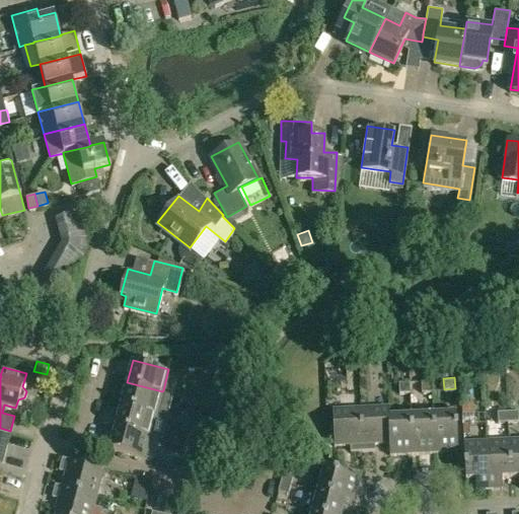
[(421,379),(421,390),(432,389),(432,378),(421,379)]
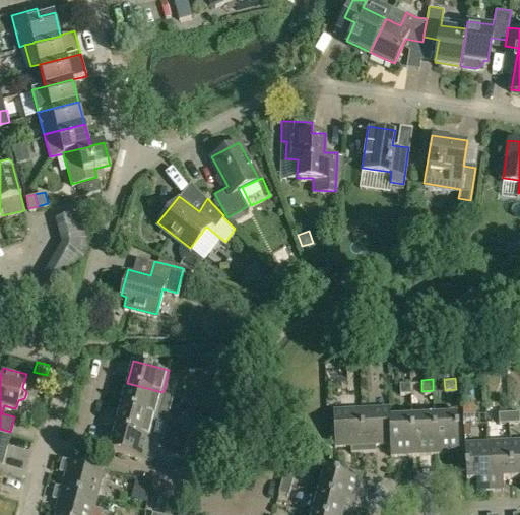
[(399,381),(399,392),(410,391),(410,380),(399,381)]
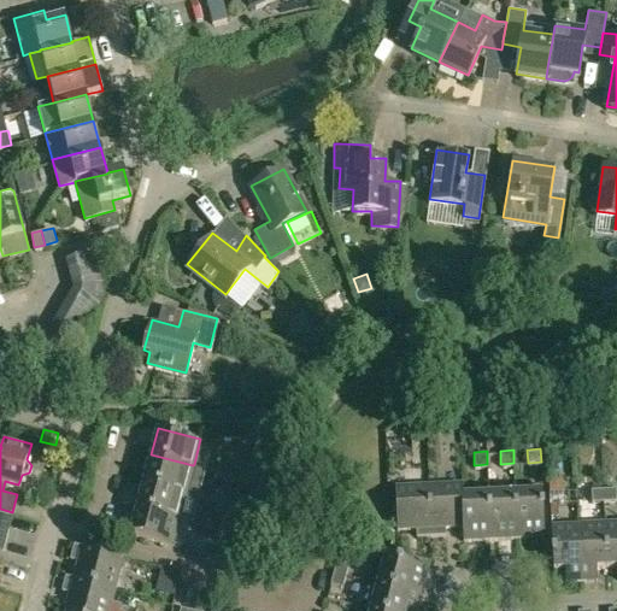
[(151,454),(144,480),(187,491),(187,492),(204,495),(204,492),(203,492),(200,487),(205,468),(194,464),(193,465),(151,454)]
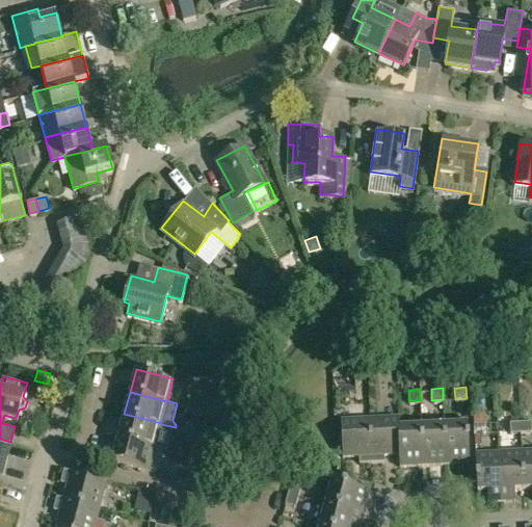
[(214,414),(219,416),(224,417),(228,406),(217,404),(214,414)]
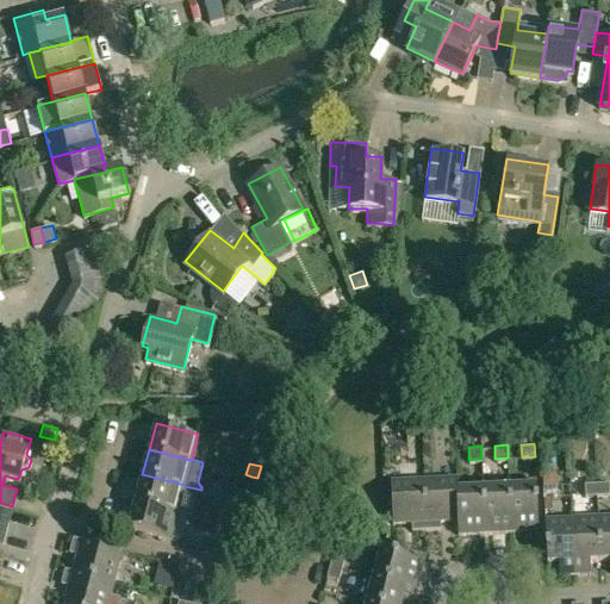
[(142,474),(136,499),(178,510),(185,486),(185,485),(142,474)]
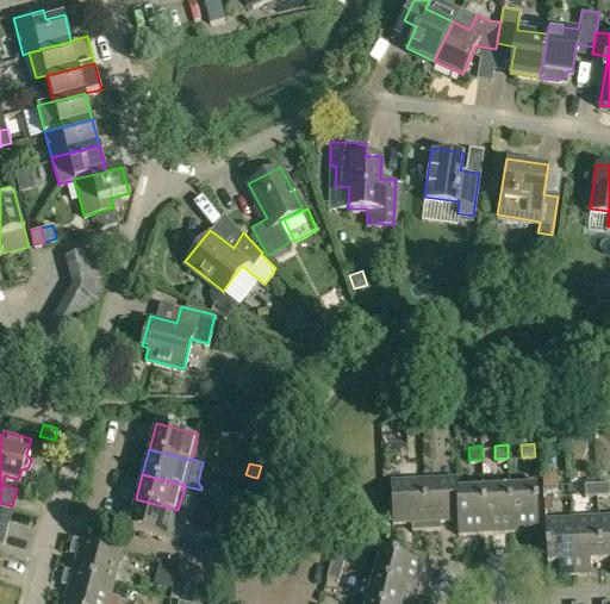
[(456,474),(448,475),(450,518),(456,517),(458,531),(480,530),(478,486),(458,487),(456,474)]
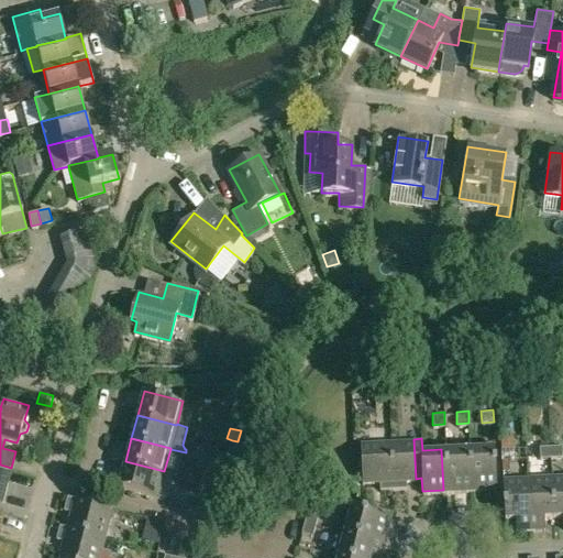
[(414,439),(388,440),(390,488),(407,487),(406,479),(416,479),(414,439)]
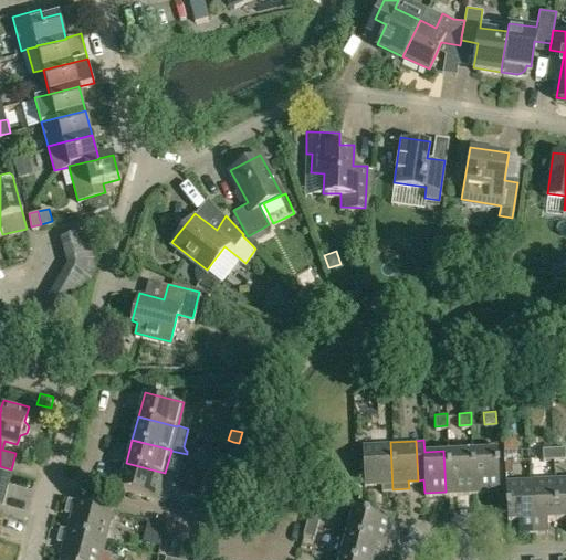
[(242,454),(244,444),(239,443),(233,442),(231,452),(242,454)]
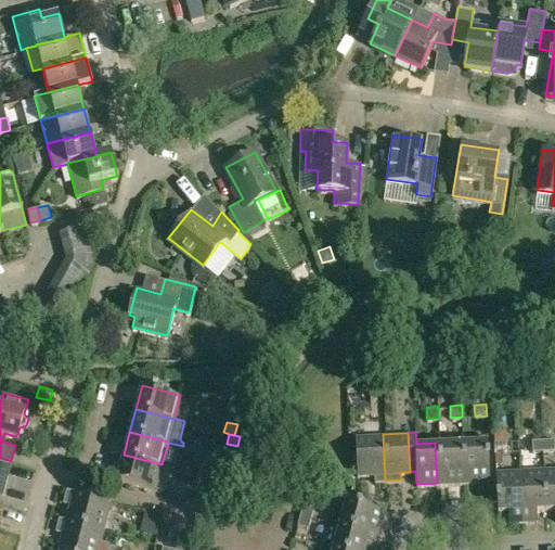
[(357,474),(374,473),(374,481),(385,481),(383,434),(356,435),(357,474)]
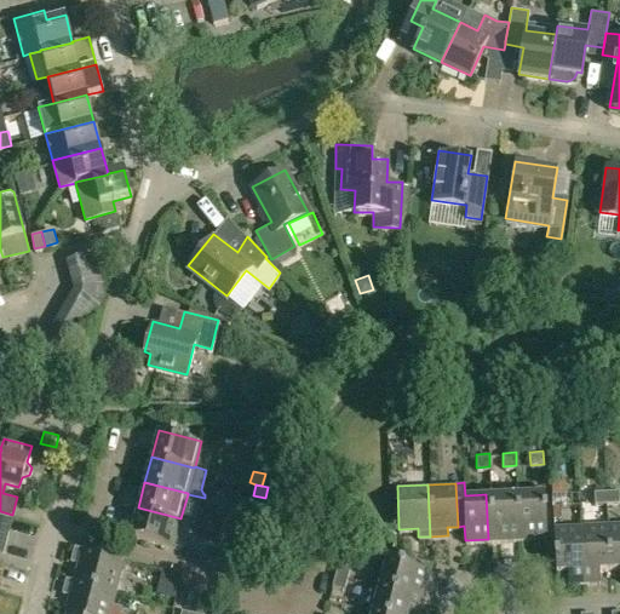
[(593,503),(607,501),(606,488),(593,489),(593,503)]
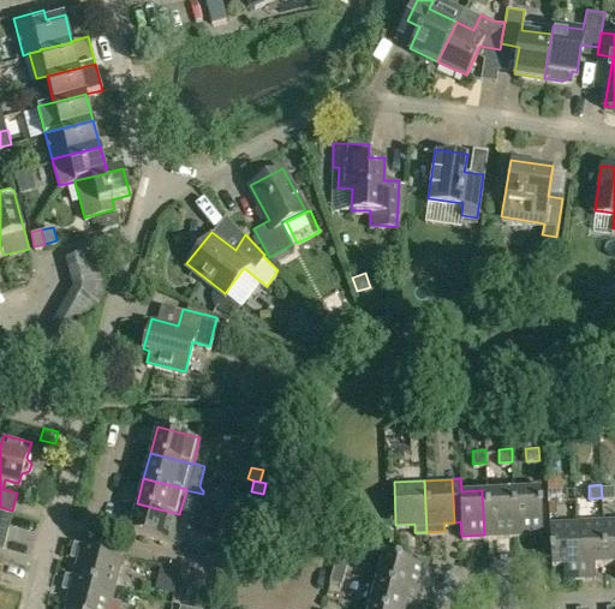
[(614,484),(601,484),(602,497),(614,496),(614,484)]
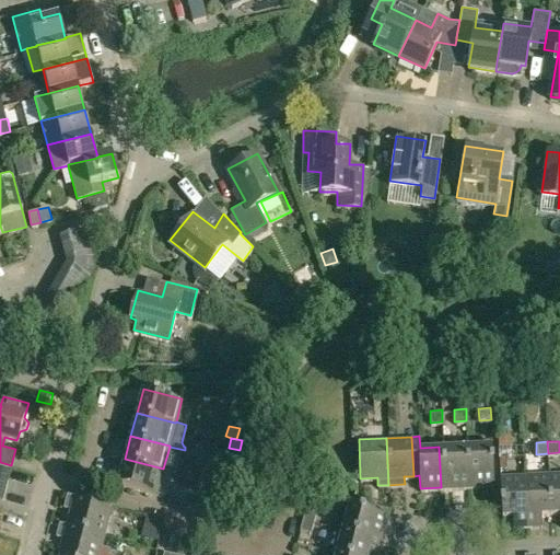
[(510,443),(498,443),(499,455),(511,455),(510,443)]
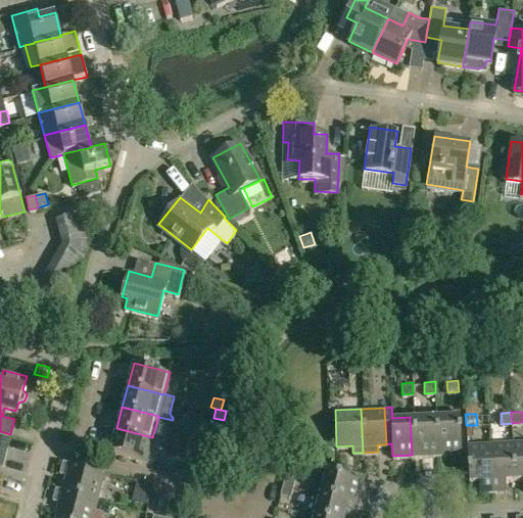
[(462,453),(460,415),(434,416),(436,454),(462,453)]
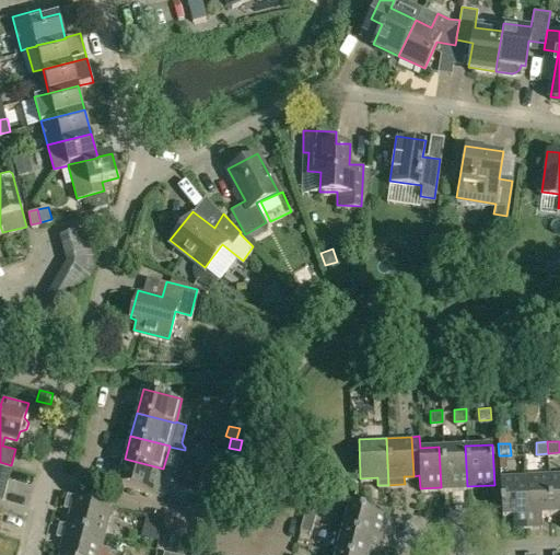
[(465,446),(439,447),(441,487),(467,486),(465,446)]
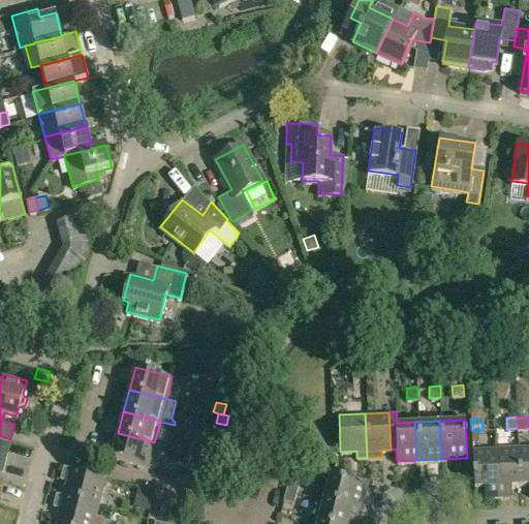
[(112,456),(148,465),(154,442),(118,433),(112,456)]
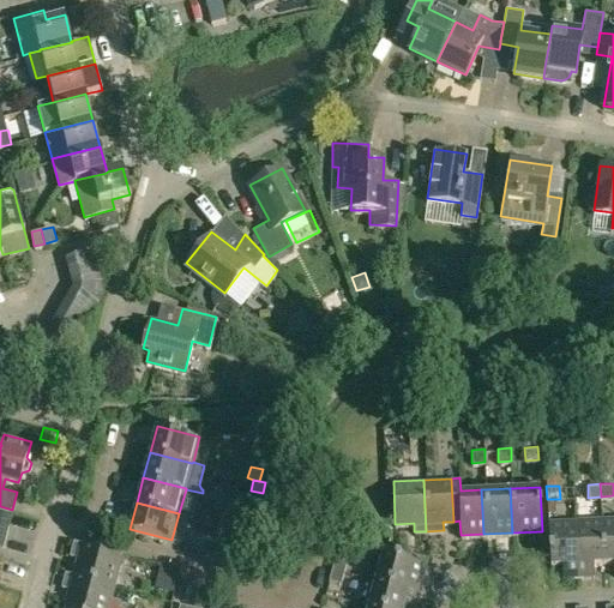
[(613,516),(602,517),(605,561),(613,560),(613,516)]
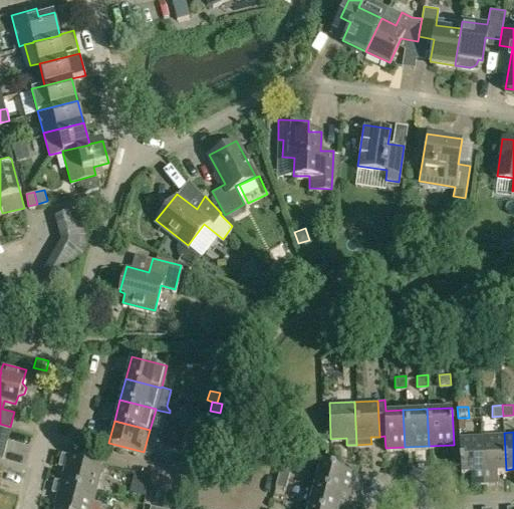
[(504,433),(482,434),(484,482),(497,481),(497,471),(506,470),(504,433)]
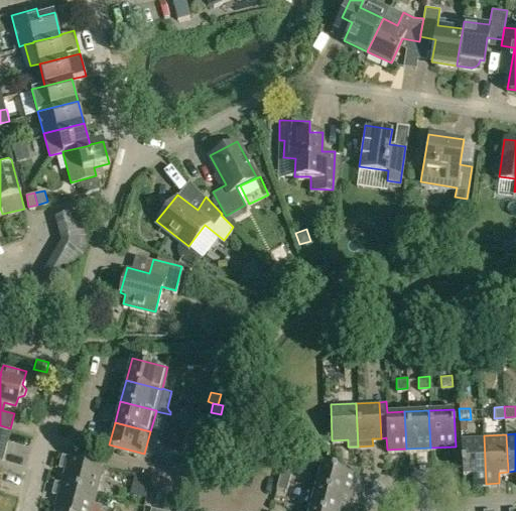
[(461,437),(463,474),(472,474),(473,484),(486,484),(484,435),(461,437)]
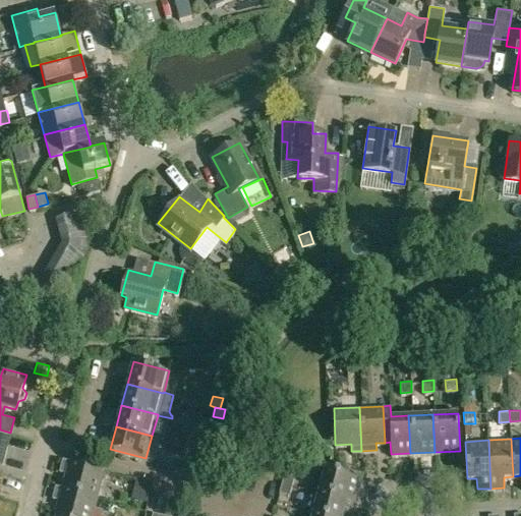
[(206,441),(204,450),(209,451),(209,452),(214,453),(216,443),(206,441)]
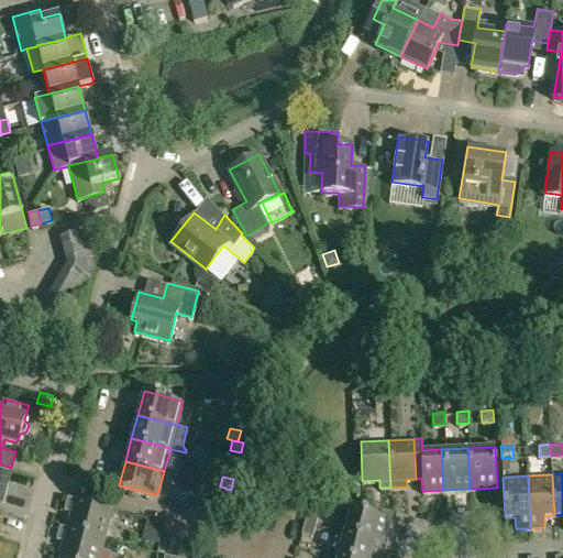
[(211,496),(212,496),(223,499),(225,489),(225,488),(220,487),(214,485),(211,496)]
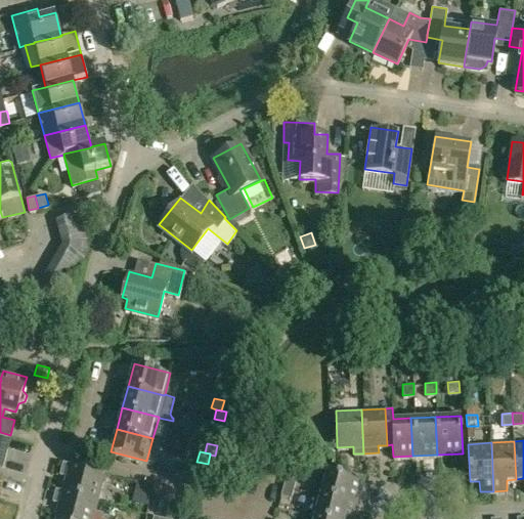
[(194,474),(197,465),(175,459),(173,468),(194,474)]
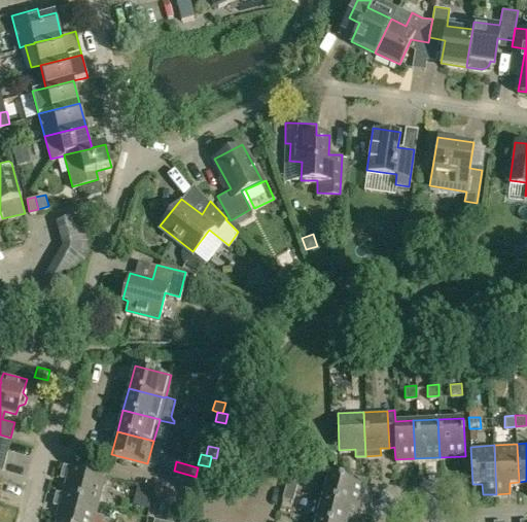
[(61,476),(67,478),(64,491),(98,500),(105,474),(64,462),(61,476)]
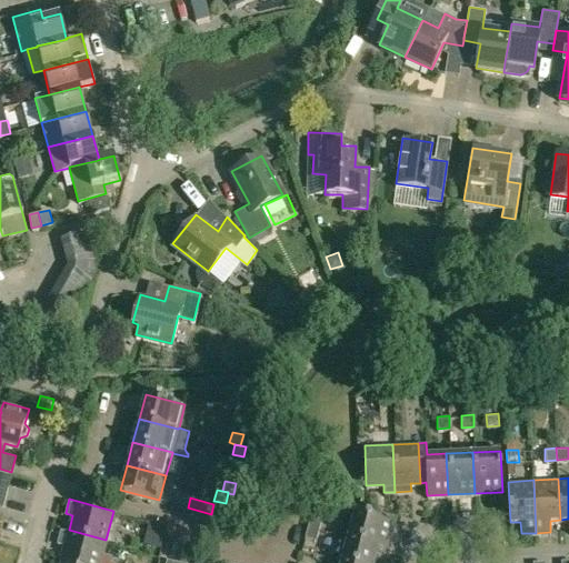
[(355,512),(348,536),(387,546),(393,522),(355,512)]
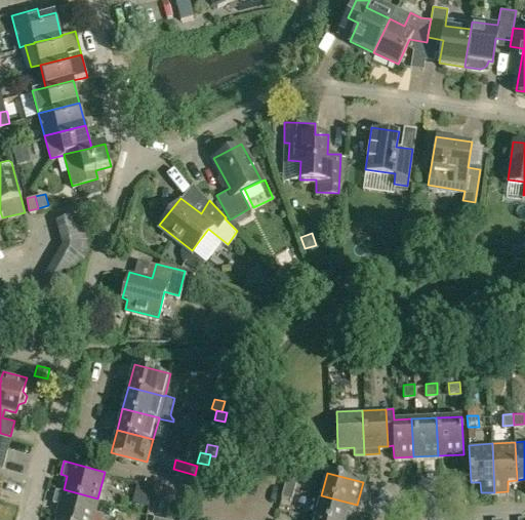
[(286,475),(283,485),(294,488),(296,478),(286,475)]
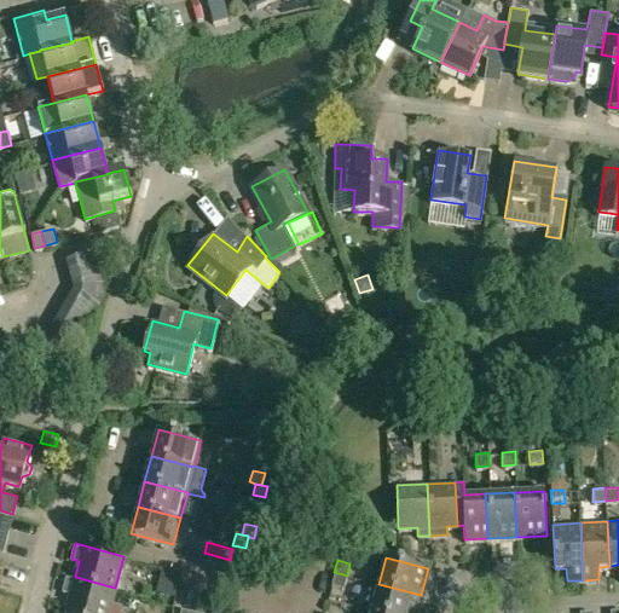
[(162,566),(156,589),(175,594),(181,571),(162,566)]
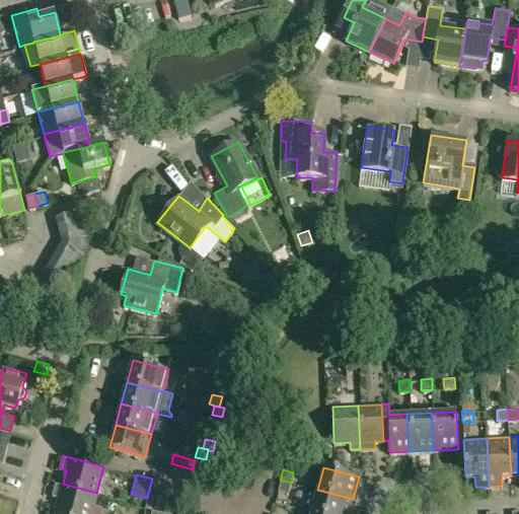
[(278,490),(288,492),(291,483),(280,480),(278,490)]
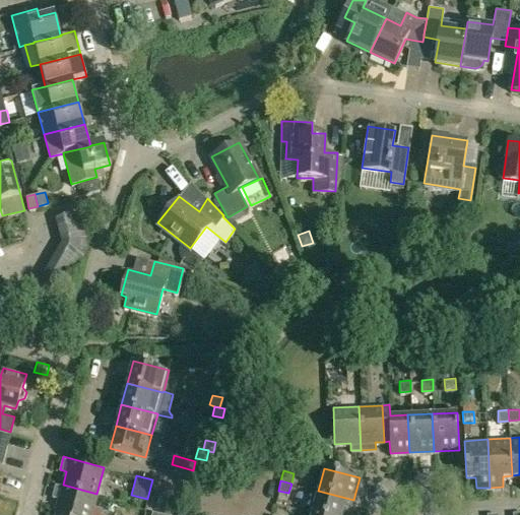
[(90,514),(96,494),(63,485),(56,483),(53,496),(60,498),(55,513),(62,514),(90,514)]
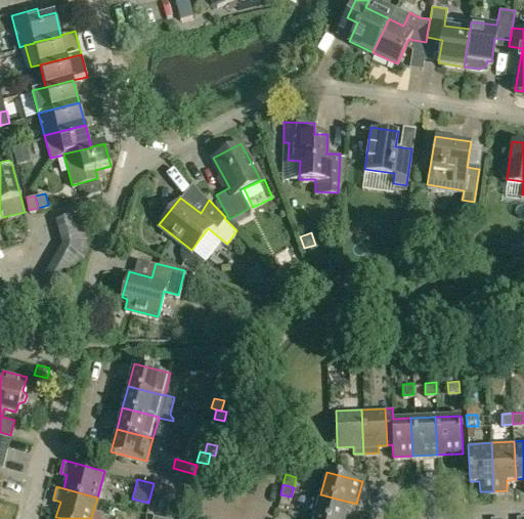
[(320,494),(314,516),(328,518),(352,518),(356,504),(320,494)]
